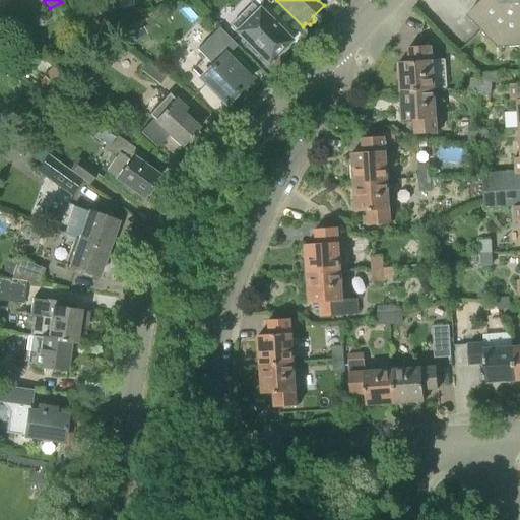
[(519,0),(482,0),(467,15),(498,48),(519,46),(519,0)]
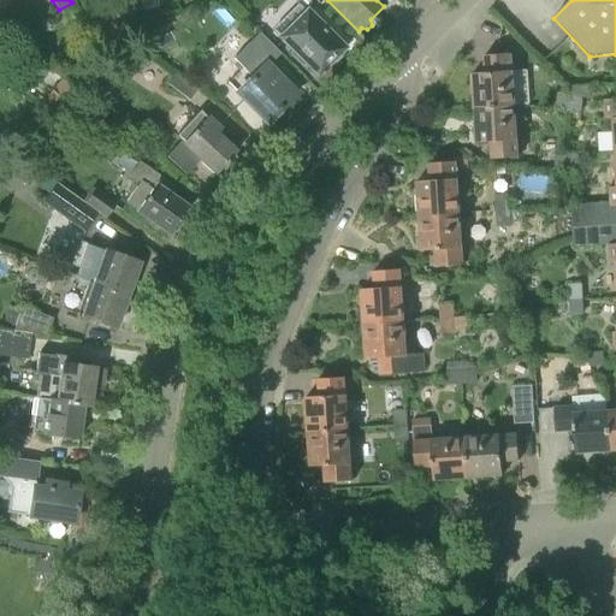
[(342,48),(308,13),(300,4),(274,28),(294,47),(290,51),(306,66),(308,64),(318,72),(327,61),(335,63),(341,57),(339,51),(342,48)]
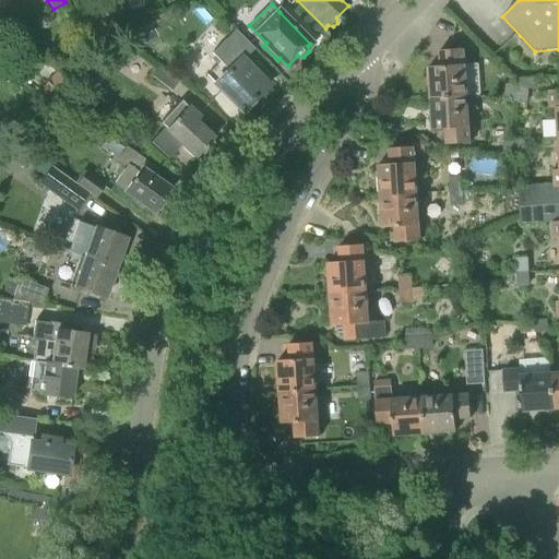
[(241,110),(263,90),(253,80),(258,75),(224,42),(216,49),(233,67),(215,83),(241,110)]
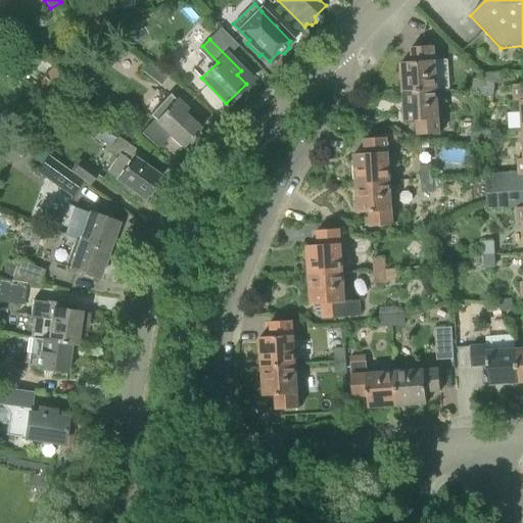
[(402,93),(438,90),(435,46),(412,47),(413,62),(400,62),(402,93)]
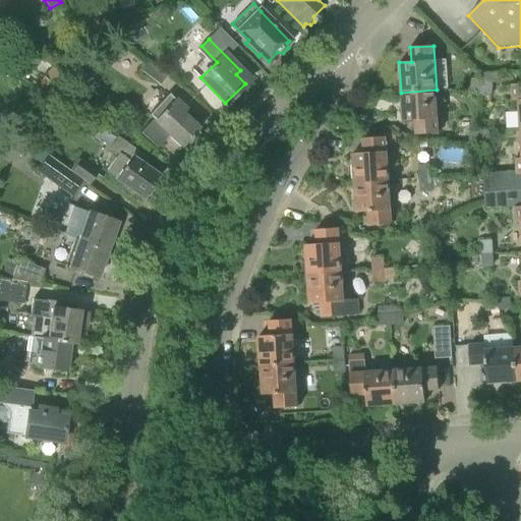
[(159,83),(165,74),(152,64),(146,73),(159,83)]
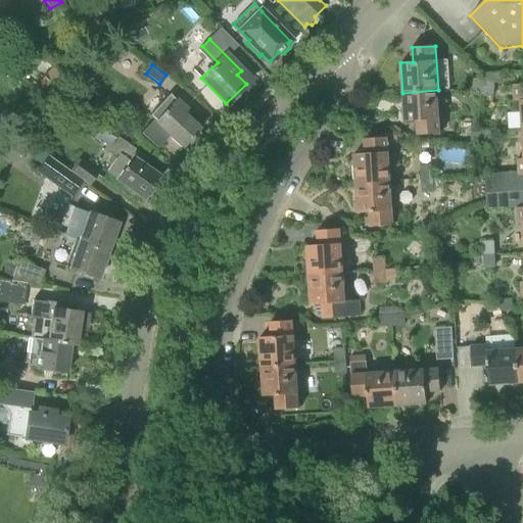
[(51,68),(35,89),(46,97),(61,77),(51,68)]
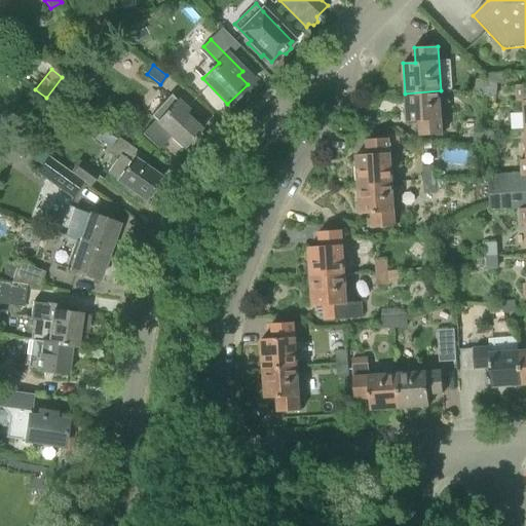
[(489,96),(491,80),(488,80),(477,79),(476,95),(489,96)]
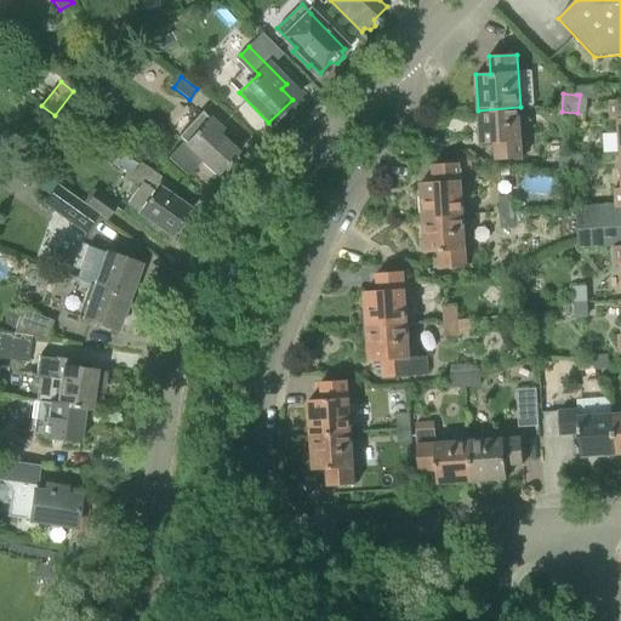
[(580,95),(577,113),(588,114),(591,98),(591,96),(580,95)]
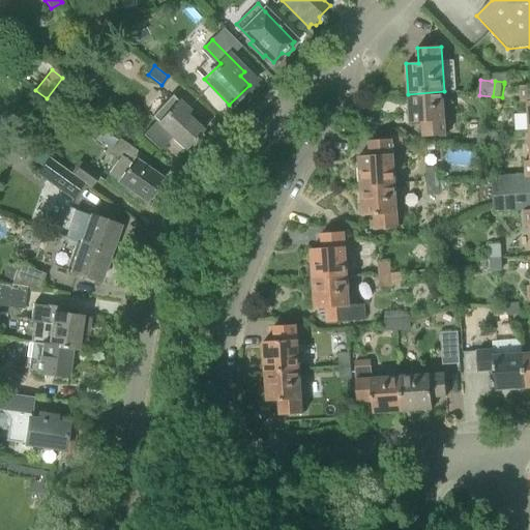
[(444,91),(408,94),(410,123),(422,122),(423,137),(447,135),(444,91)]
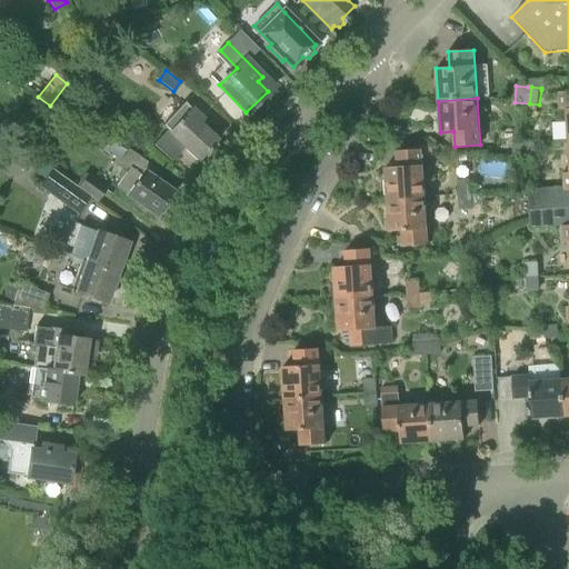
[(186,147),(200,160),(218,140),(201,125),(205,120),(192,108),(171,131),(169,129),(157,143),(175,160),(186,147)]
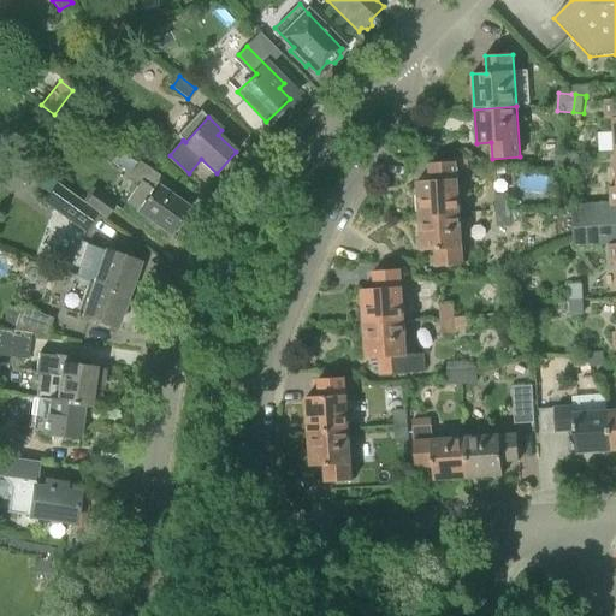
[(4,143),(0,146),(0,167),(15,154),(4,143)]
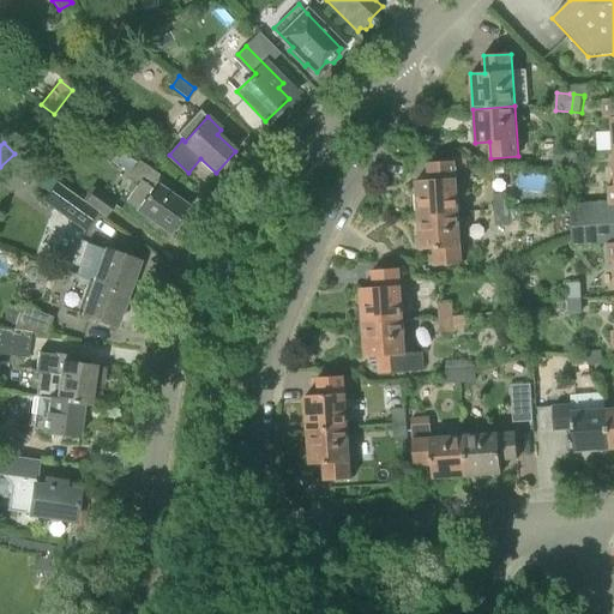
[(456,169),(467,168),(465,158),(459,155),(453,155),(453,162),(456,162),(456,169)]
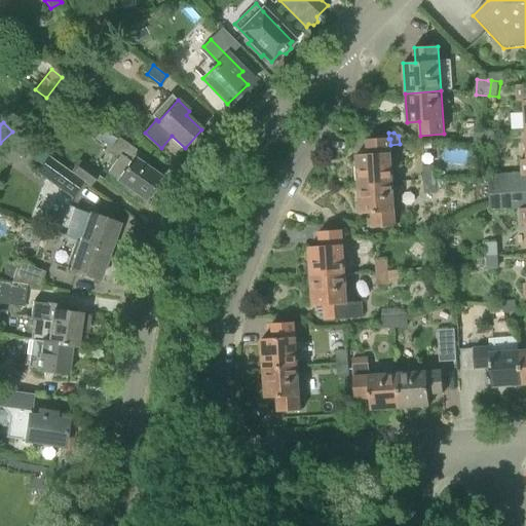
[(496,134),(485,135),(487,149),(497,148),(496,134)]
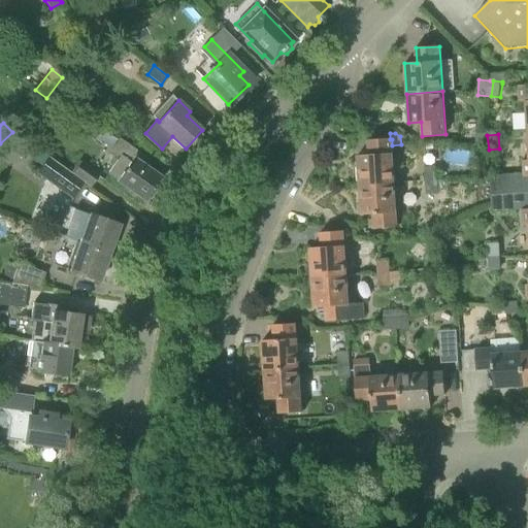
[(477,151),(489,150),(487,135),(476,136),(477,151)]
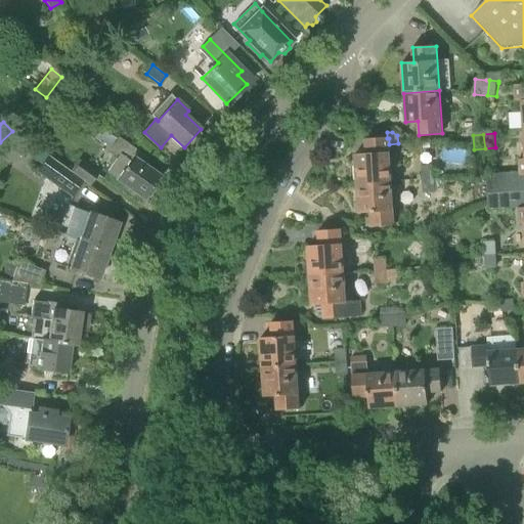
[(4,146),(24,159),(31,147),(11,135),(4,146)]
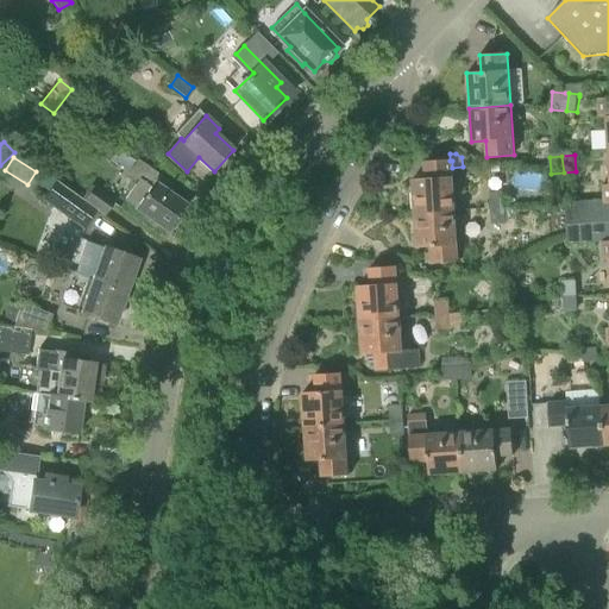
[(135,208),(168,231),(187,206),(168,192),(173,184),(138,161),(130,173),(139,180),(126,199),(136,206),(135,208)]
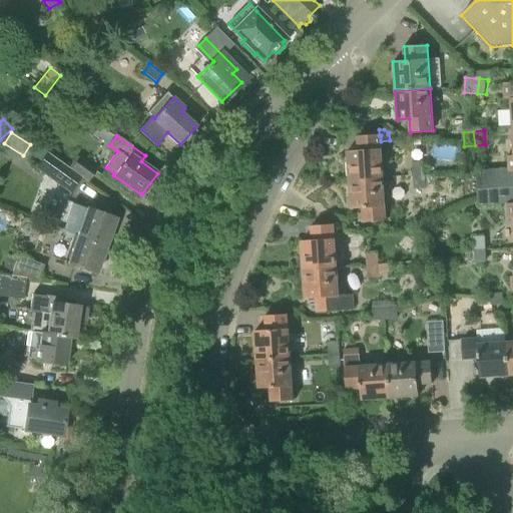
[(349,180),(384,178),(381,141),(381,135),(379,135),(358,136),(359,150),(347,151),(349,180)]
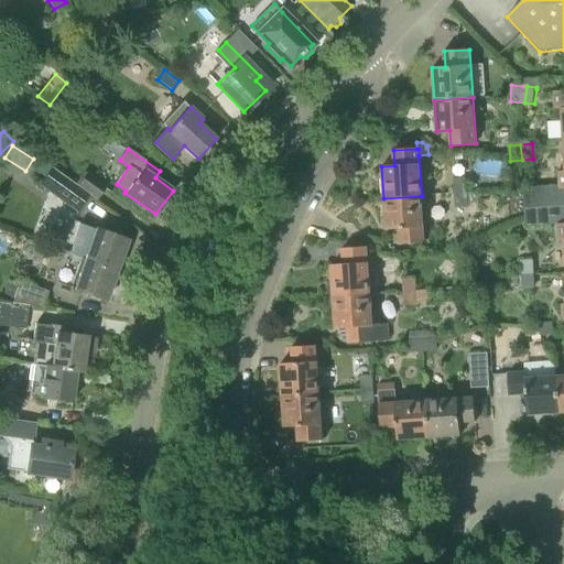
[(550,207),(563,206),(563,167),(561,169),(562,185),(522,187),(523,208),(524,208),(550,207)]
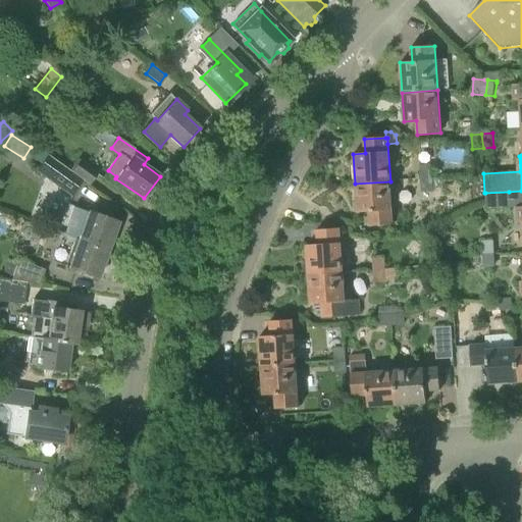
[(69,170),(48,156),(37,171),(72,196),(83,180),(69,170)]
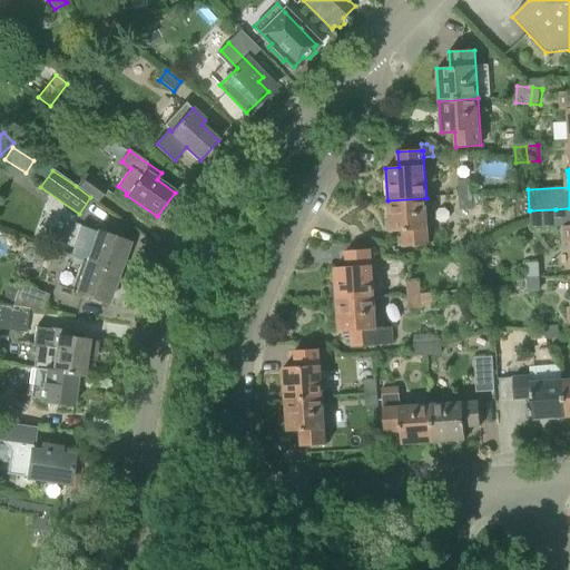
[(76,186),(90,197),(98,202),(107,188),(88,174),(87,175),(85,174),(76,186)]
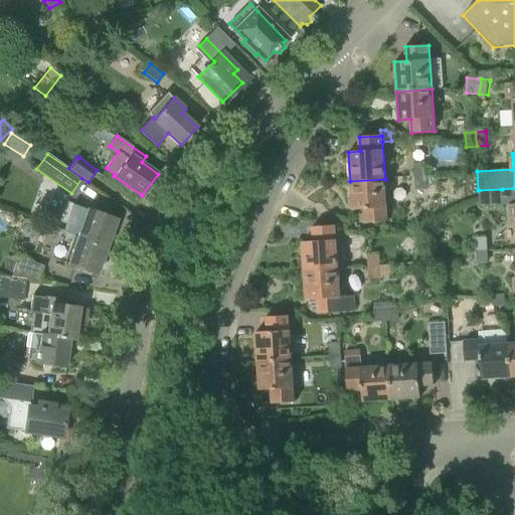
[(414,163),(415,177),(425,176),(424,162),(414,163)]
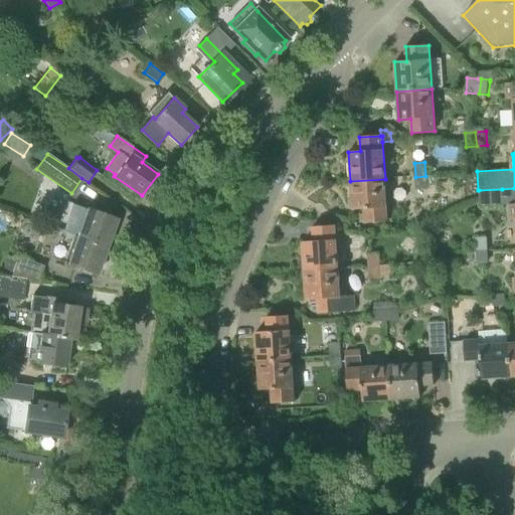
[(425,176),(415,177),(415,188),(426,188),(425,176)]
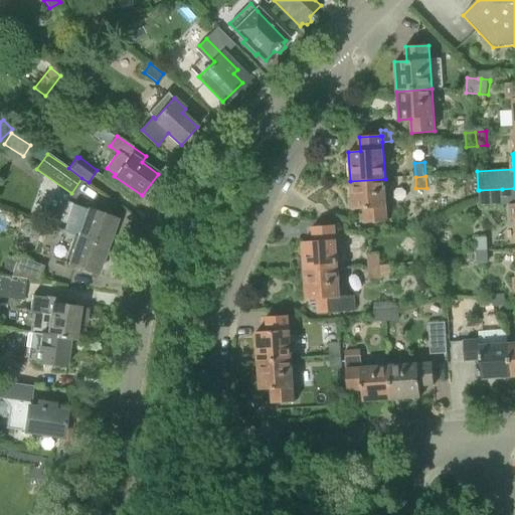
[(385,179),(350,181),(352,210),(364,209),(365,224),(388,222),(385,179)]
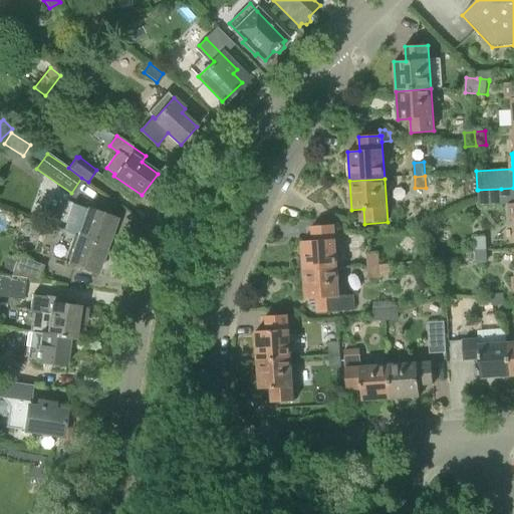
[(501,189),(478,190),(479,206),(502,205),(501,189)]
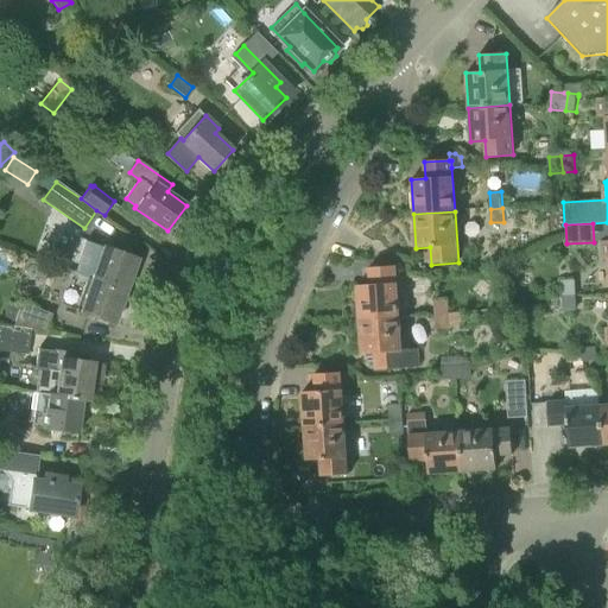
[(125,293),(137,259),(90,242),(78,277),(125,293)]
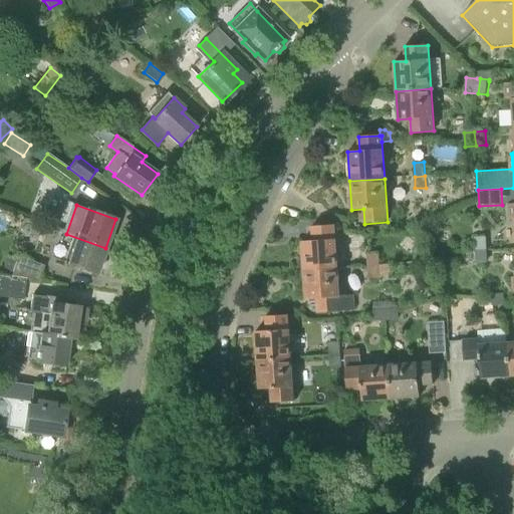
[(304,271),(338,269),(335,225),(312,227),(313,240),(302,241),(304,271)]
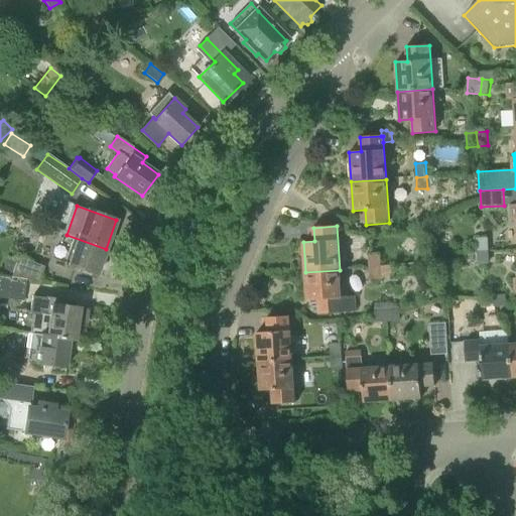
[(106,249),(67,235),(57,261),(97,274),(106,249)]
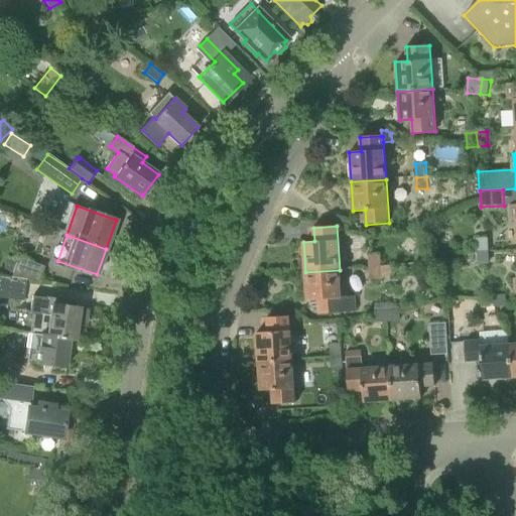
[(476,238),(477,251),(488,251),(488,238),(476,238)]
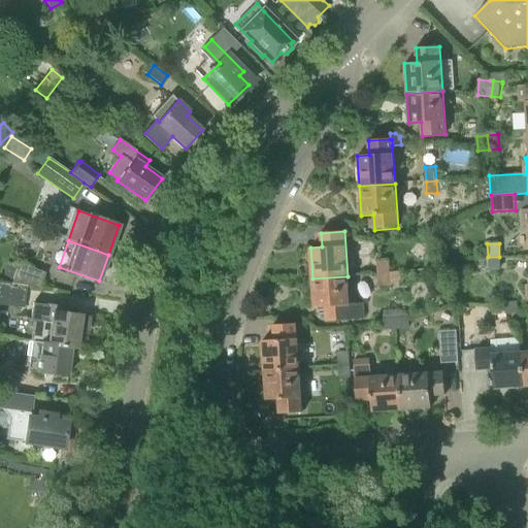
[(499,257),(488,257),(488,270),(500,269),(499,257)]
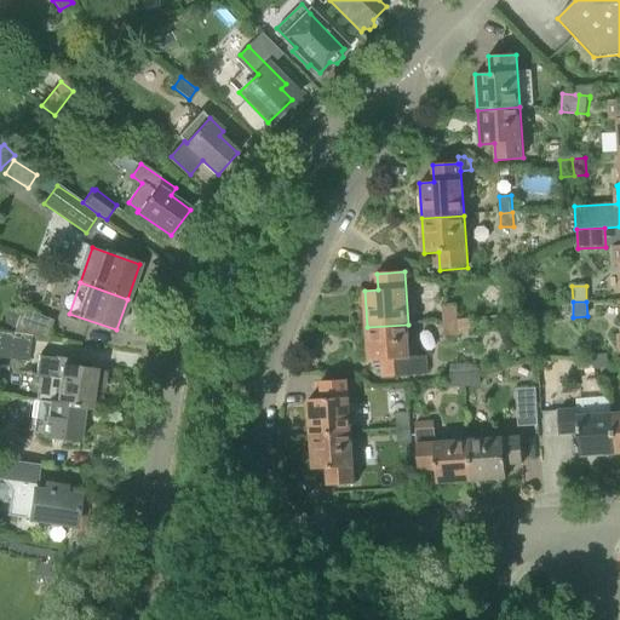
[(442,305),(443,322),(458,321),(457,304),(442,305)]
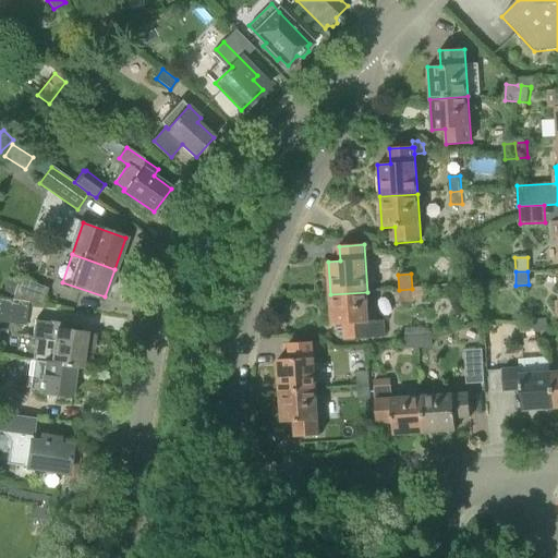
[(1,299),(27,302),(40,303),(47,289),(20,278),(19,280),(7,277),(1,299)]
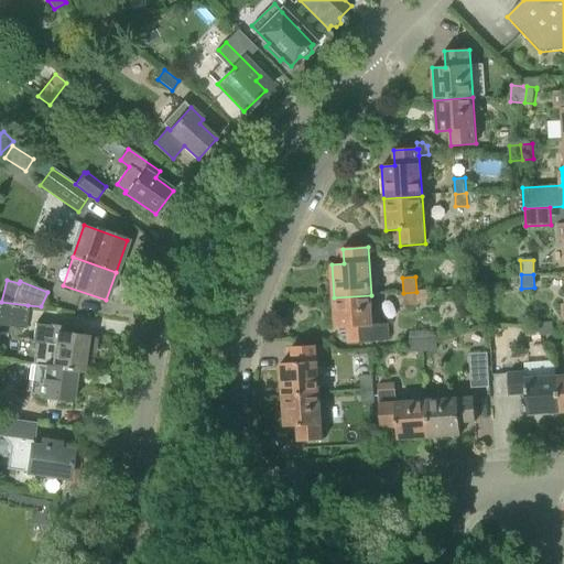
[(416,292),(403,293),(404,305),(418,304),(418,300),(425,300),(424,292),(416,292)]
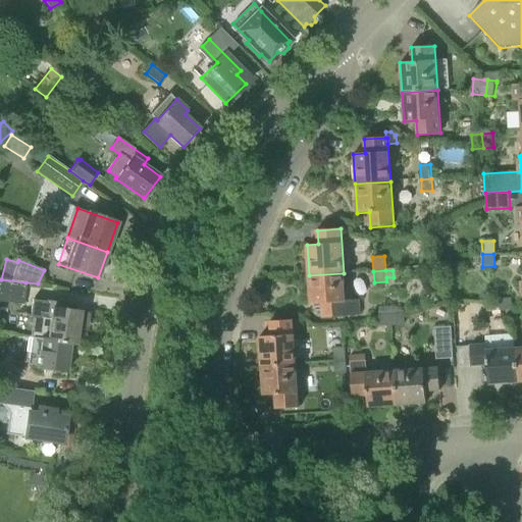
[(344,273),(309,275),(310,304),(321,303),(322,316),(360,314),(359,299),(345,300),(344,273)]
